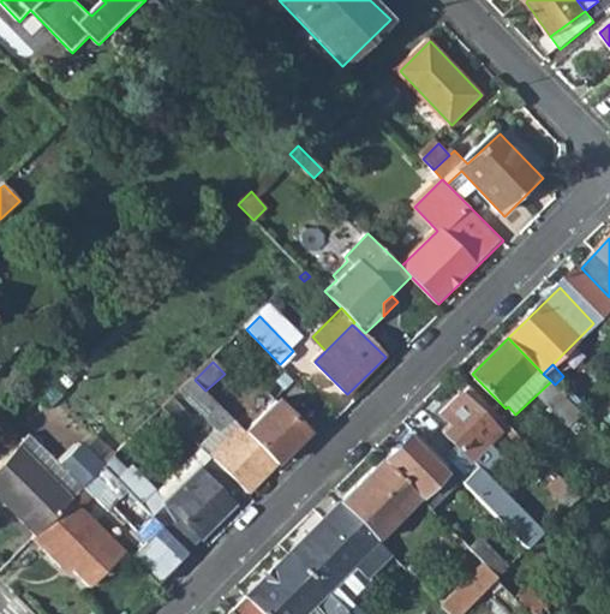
[(216,428),(198,445),(247,494),(277,464),(246,433),(205,391),(195,380),(187,387),(191,392),(186,397),(216,428)]
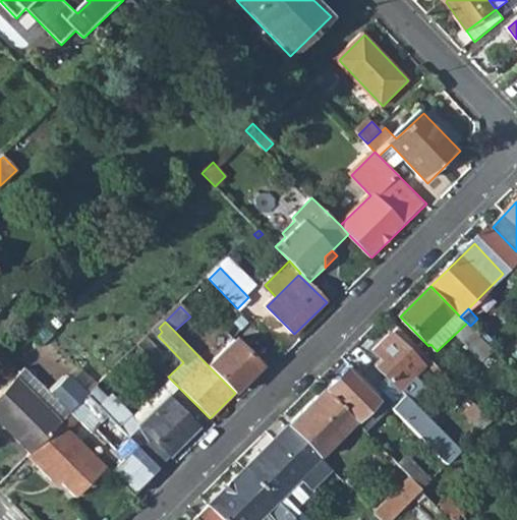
[(390,379),(378,391),(382,395),(392,405),(437,451),(443,445),(431,432),(438,425),(413,401),(401,390),(415,376),(432,359),(400,327),(392,335),(392,334),(376,350),(386,359),(378,366),(390,379)]
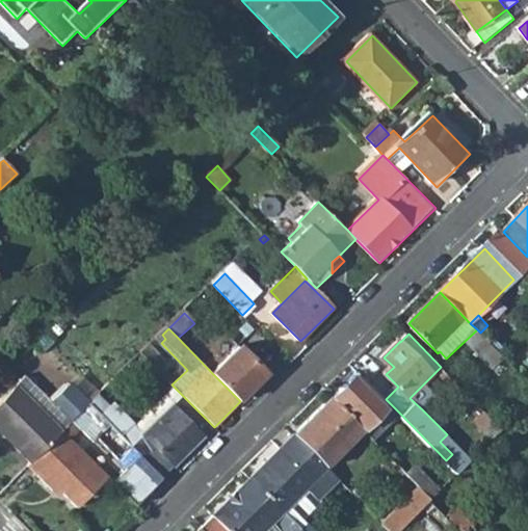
[(476,345),(496,365),(504,356),(484,338),(476,345)]
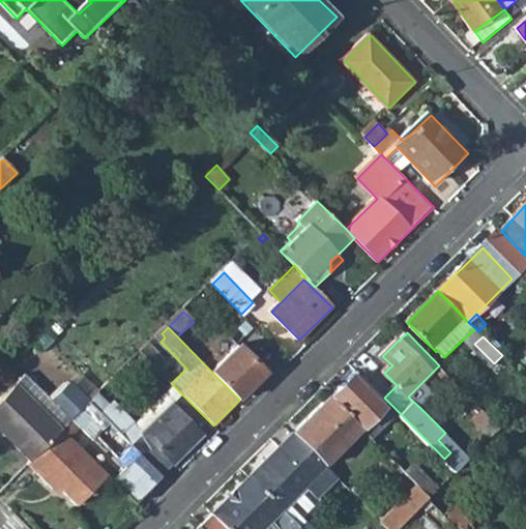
[(165,358),(151,343),(142,353),(155,368),(165,358)]
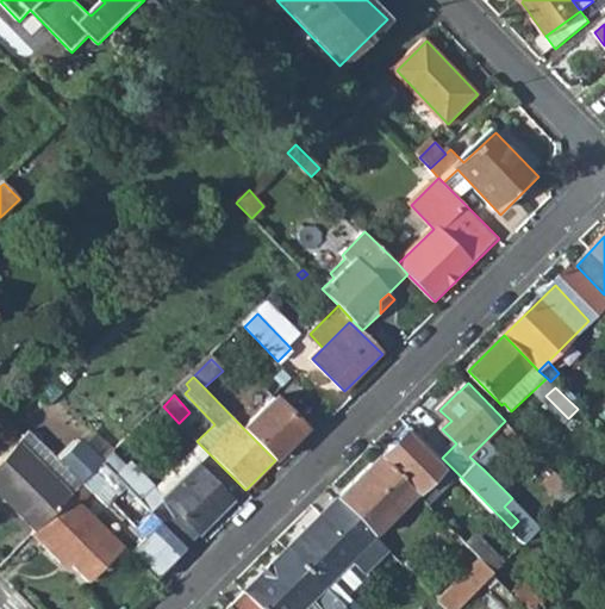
[(275,398),(244,429),(275,460),(306,430),(275,398)]
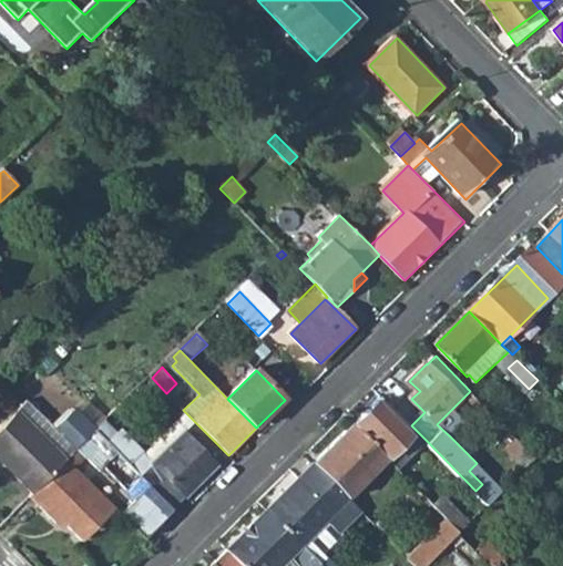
[(382,397),(356,424),(388,456),(416,430),(411,425),(382,397)]
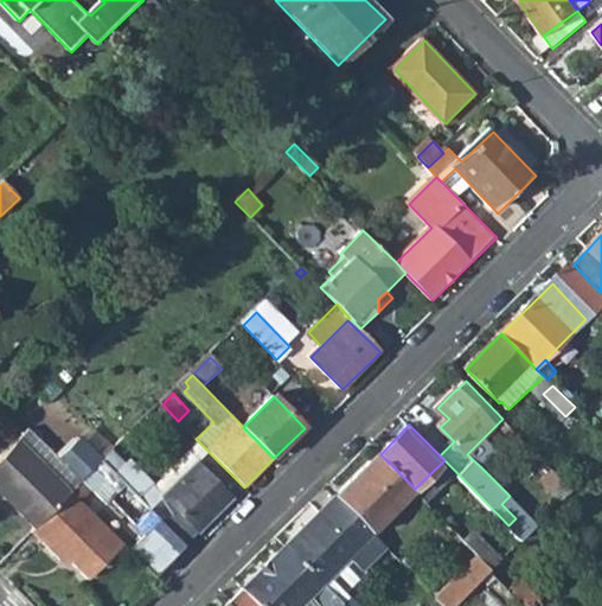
[(61,459),(31,427),(0,457),(0,498),(33,531),(72,492),(103,463),(82,439),(61,459)]
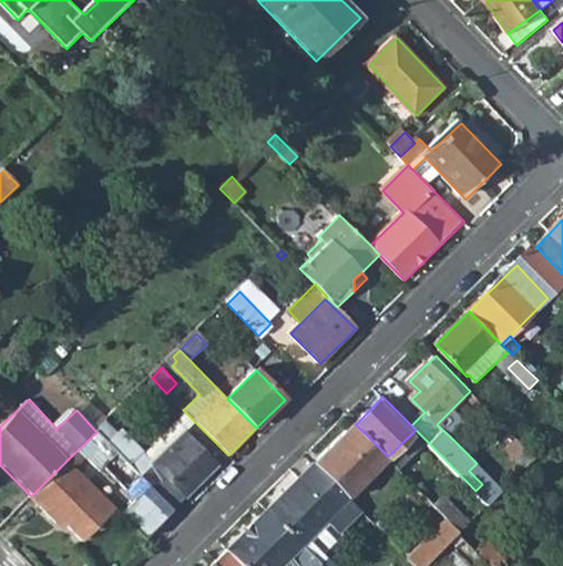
[(437,424),(450,436),(464,421),(452,409),(437,424)]
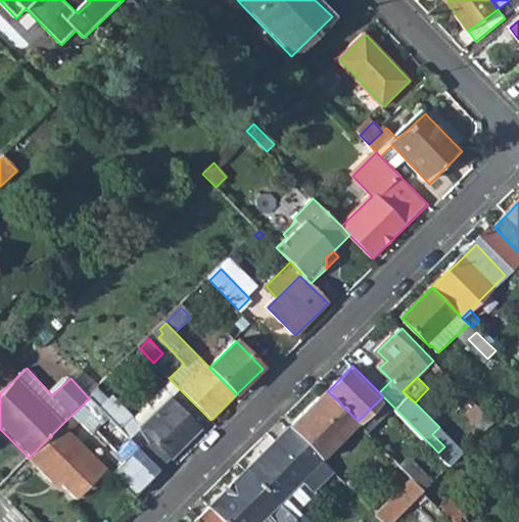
[(168,381),(129,419),(127,417),(116,426),(136,445),(140,449),(160,470),(210,420),(169,378),(168,381)]
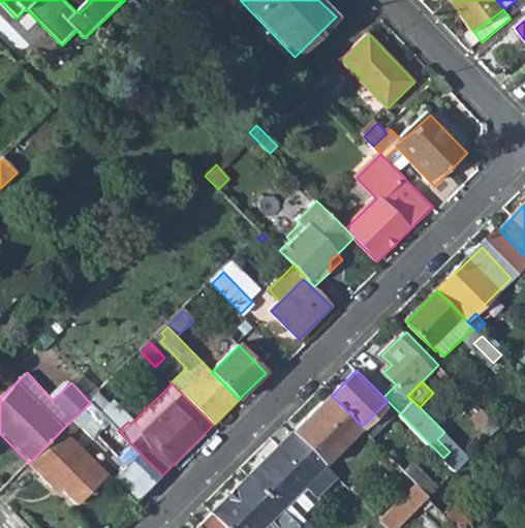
[(101,414),(111,405),(99,394),(90,403),(101,414)]
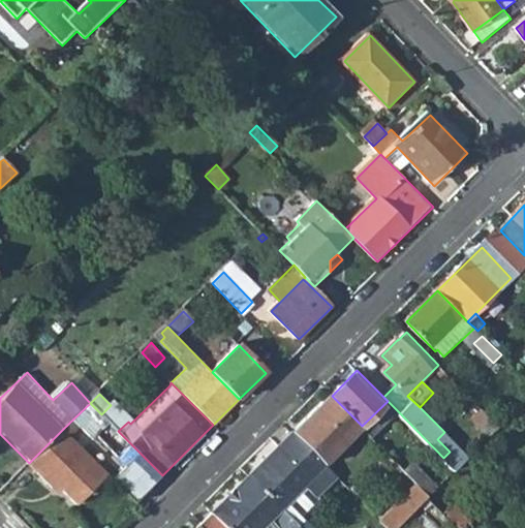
[(299,427),(331,460),(362,426),(332,396),(299,427)]
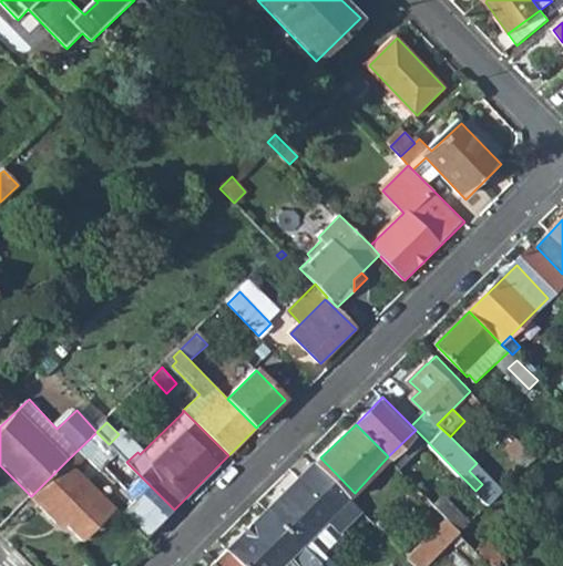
[(388,456),(400,469),(427,441),(416,430),(388,456)]
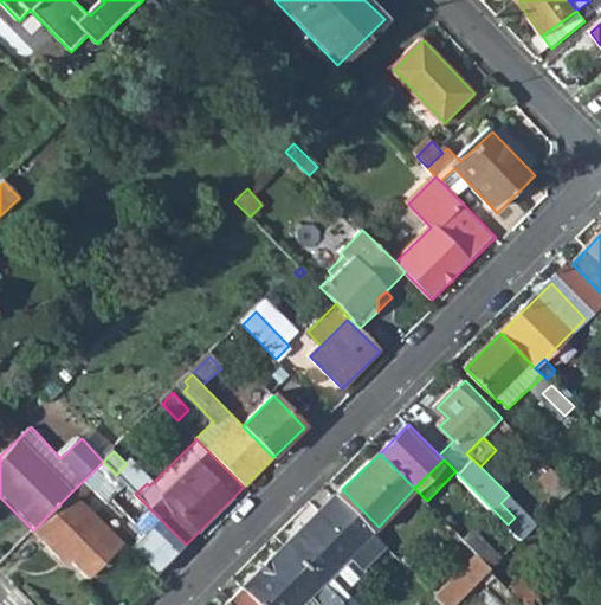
[(103,462),(72,491),(82,501),(95,489),(139,534),(157,516),(135,494),(116,475),(103,462)]
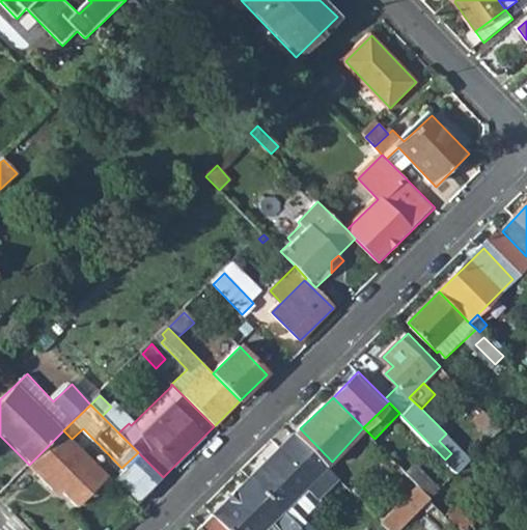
[(502,428),(484,411),(475,420),(493,437),(502,428)]
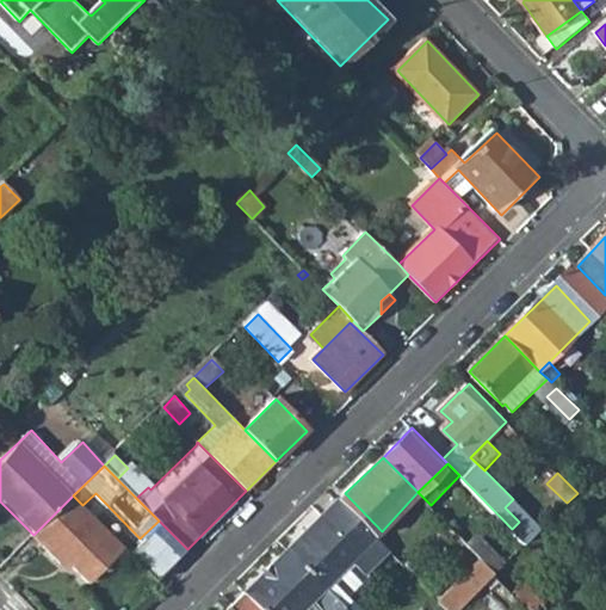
[(73,495),(33,535),(61,561),(65,556),(70,562),(91,580),(123,547),(82,505),(73,495)]
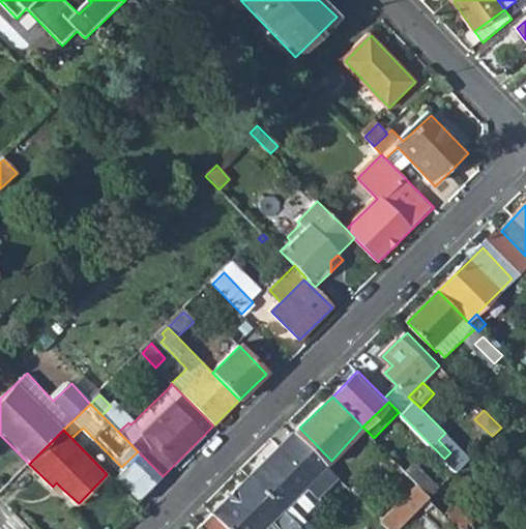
[(444,459),(457,471),(470,459),(445,433),(438,440),(450,452),(444,459)]
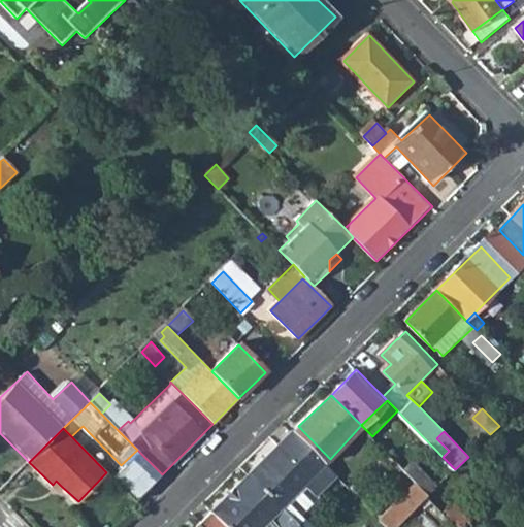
[(299,512),(289,500),(303,486),(315,497),(336,475),(293,432),(250,475),(292,518),(299,512)]
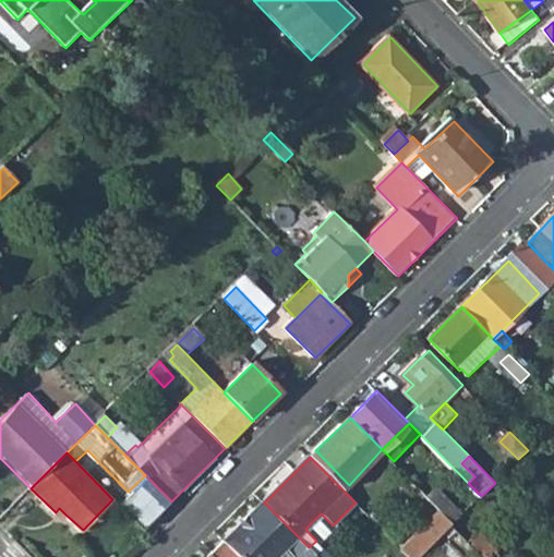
[(143,530),(171,501),(149,480),(120,507),(143,530)]
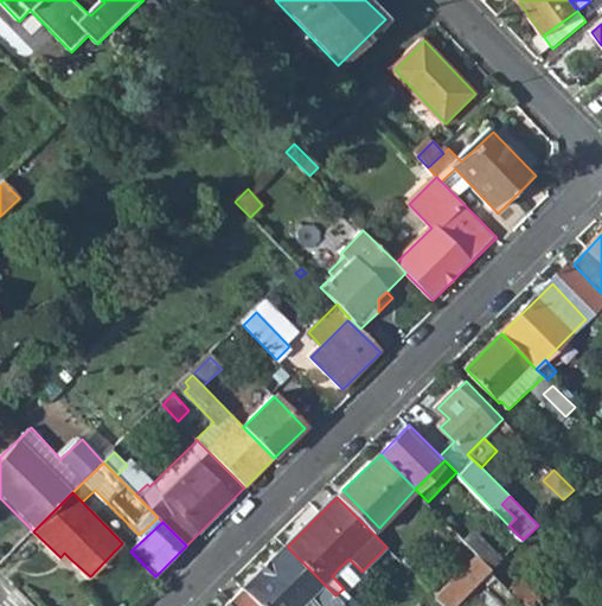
[(501,562),(505,559),(468,522),(458,531),(485,560),(494,568),(501,562)]
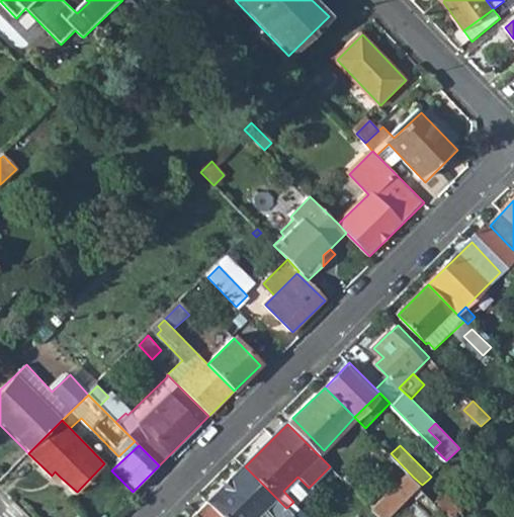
[(389,451),(384,447),(378,451),(383,456),(389,451)]
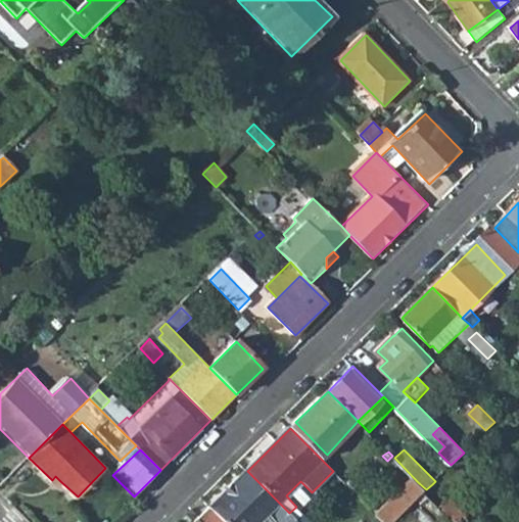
[(247,471),(198,519),(200,521),(297,521),(289,513),(247,471)]
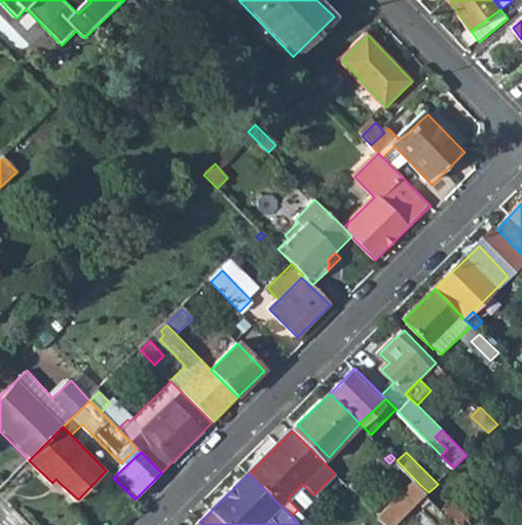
[(56,479),(52,483),(58,488),(61,484),(56,479)]
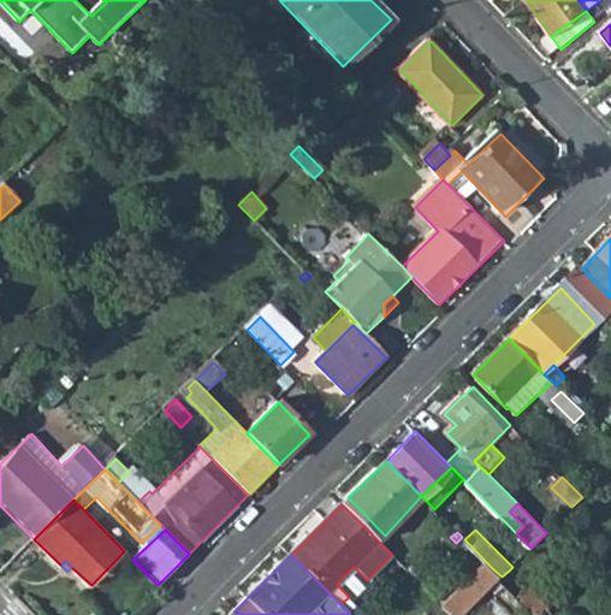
[(492,568),(449,611),(452,614),(463,614),(497,583),(502,577),(492,568)]
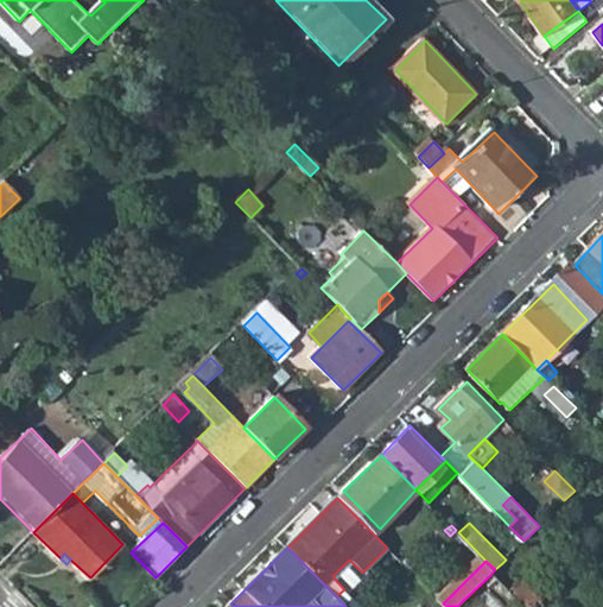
[(545,606),(502,563),(495,569),(490,575),(521,606),(545,606)]
